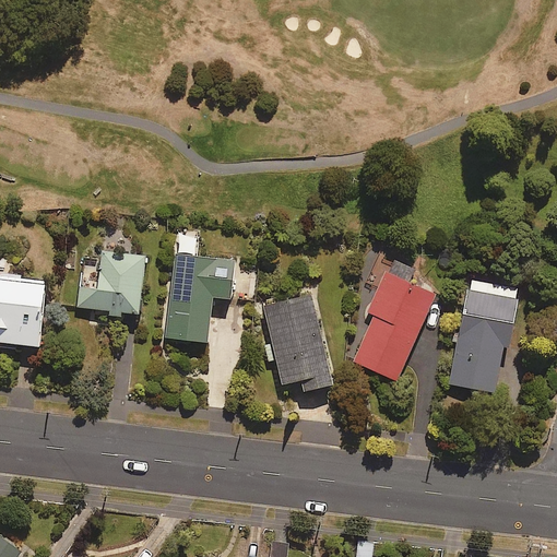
[(196,236),(176,234),(165,338),(206,342),(212,297),(230,299),(234,260),(193,256),(196,236)]
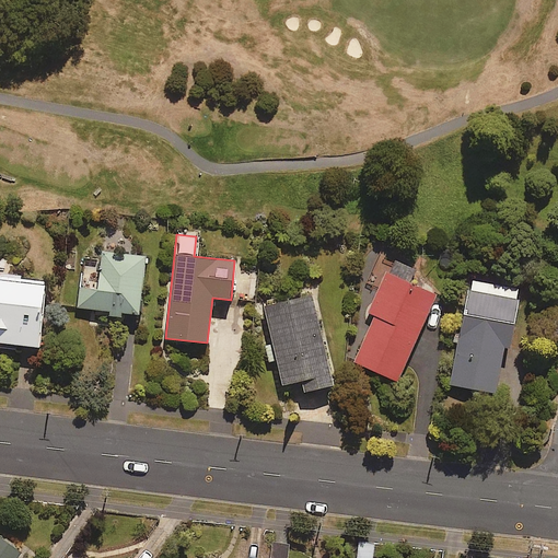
[(95,288),(81,287),(79,306),(107,310),(106,316),(120,318),(121,312),(138,314),(146,255),(101,248),(95,288)]
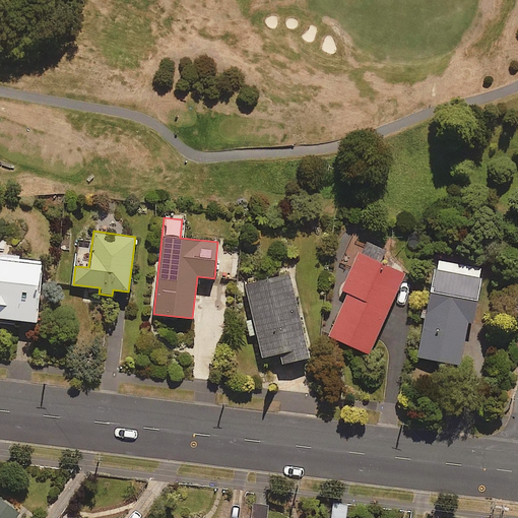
[(404,274),(357,253),(340,290),(346,294),(327,335),(368,353),(404,274)]
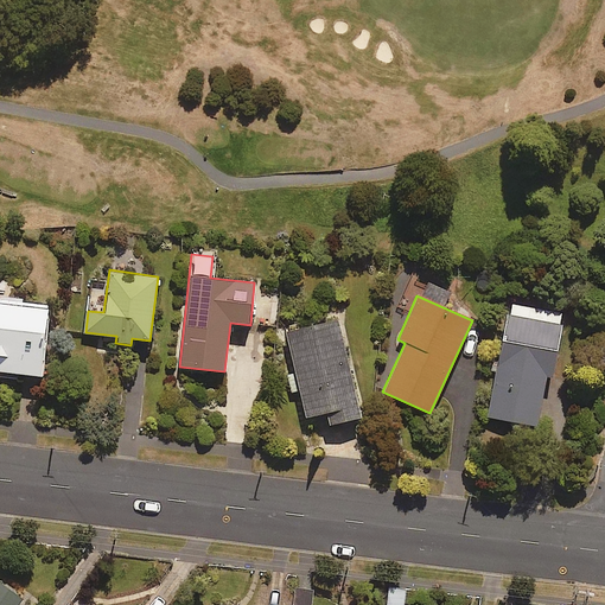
[(48,306),(0,300),(0,370),(40,375),(48,306)]
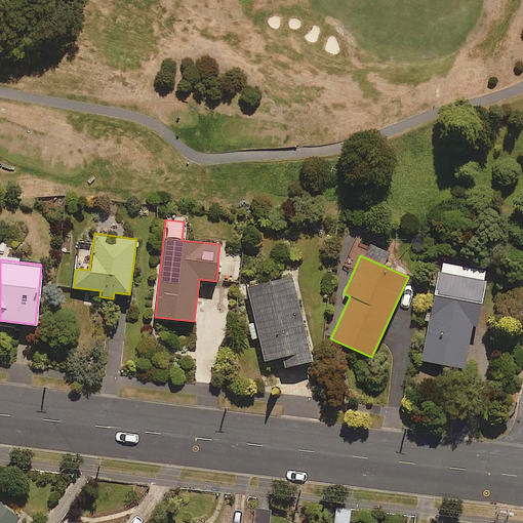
[(488,272),(441,262),(421,359),(464,368),(473,325),(477,326),(488,272)]
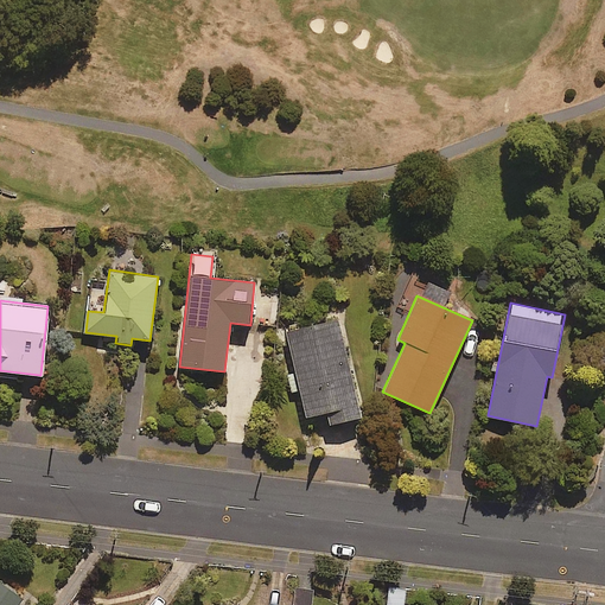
[(360,418),(338,320),(287,332),(295,371),(286,374),(290,390),(300,388),(306,418),(326,413),(330,425),(360,418)]
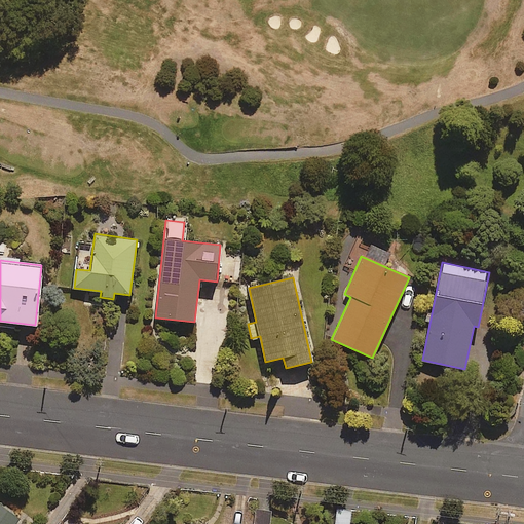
[(0,523),(14,523),(20,519),(0,504),(0,523)]
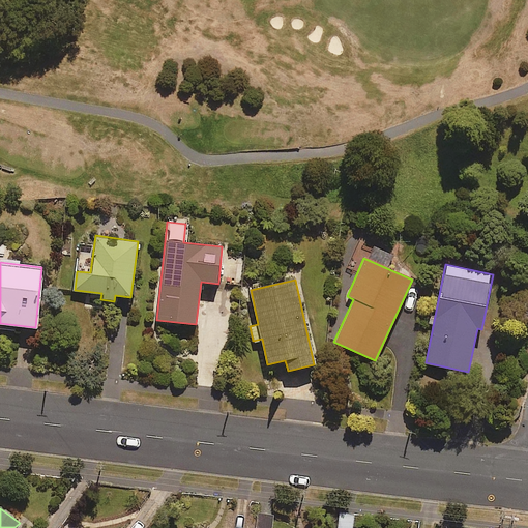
[(272,527),(275,516),(258,512),(255,527),(272,527)]
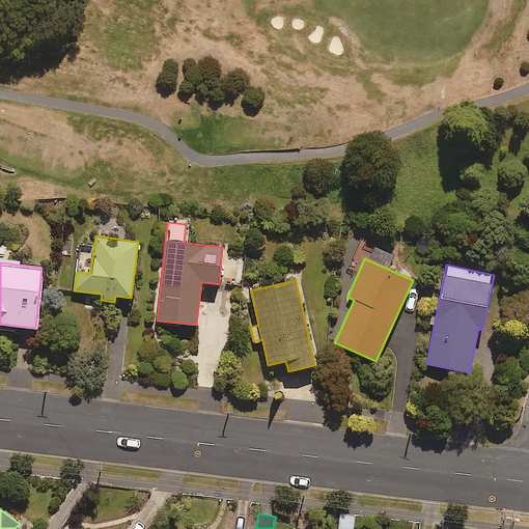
[(351,528),(352,516),(339,516),(338,528),(351,528)]
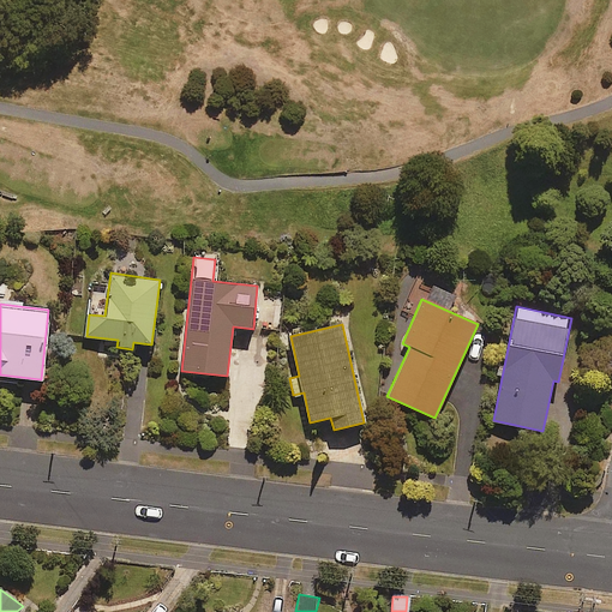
All buildings are outlined.
